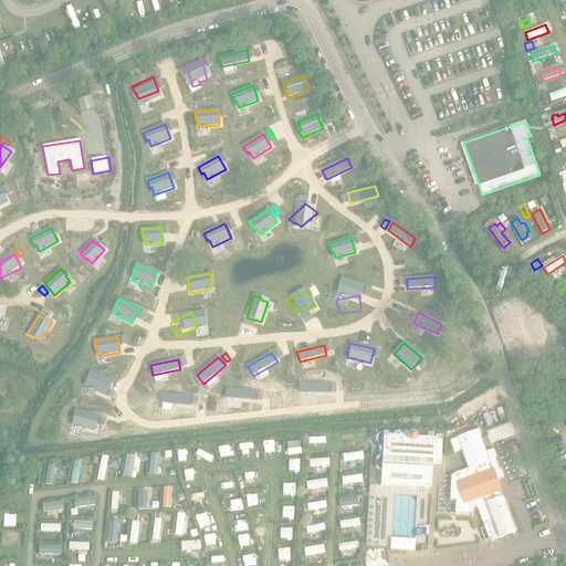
[(427,363),(423,359),(417,366),(421,369),(427,363)]
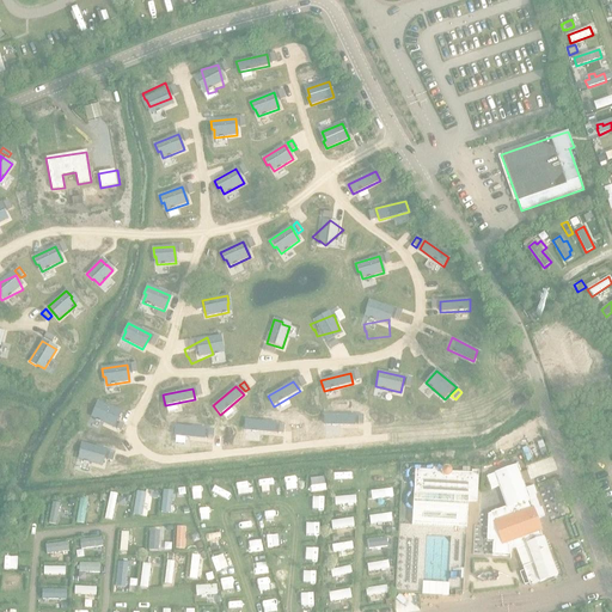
[(96,411),(92,418),(114,428),(121,412),(98,402),(95,410),(96,411)]
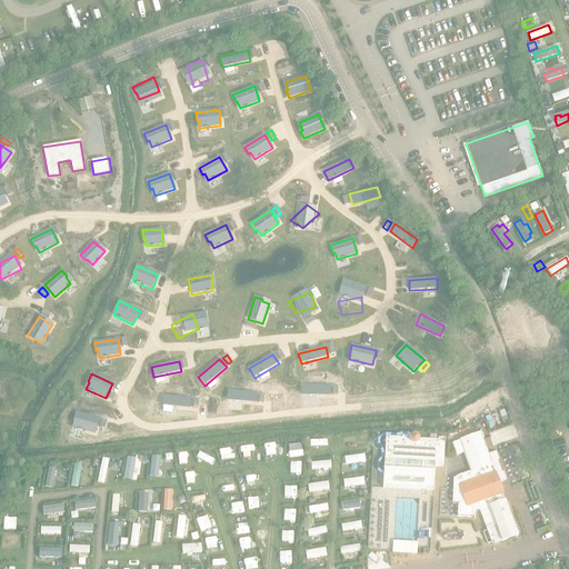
[(330,396),(330,385),(301,385),(301,396),(330,396)]
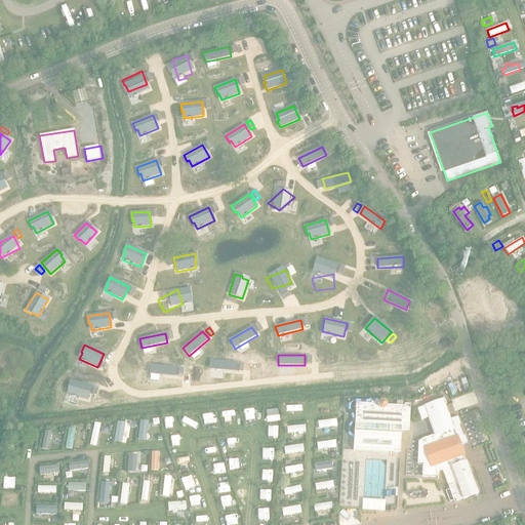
[(236,363),(210,361),(210,369),(236,372),(236,363)]
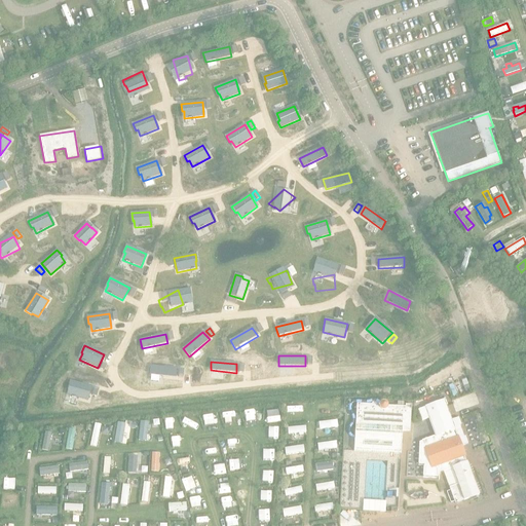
[(176,369),(150,366),(149,374),(176,377),(176,369)]
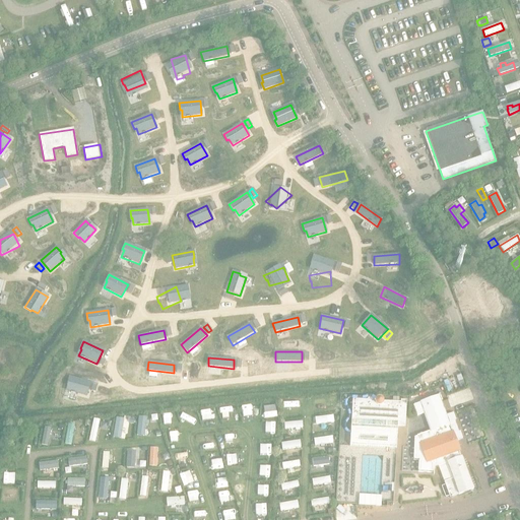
[(90,382),(69,377),(65,391),(86,396),(90,382)]
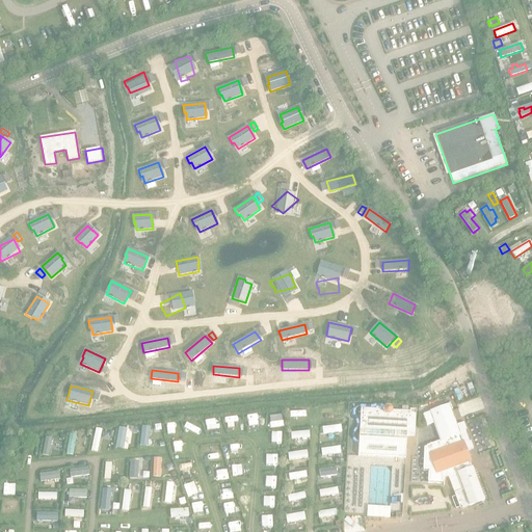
[(463,423),(456,425),(449,405),(422,415),(426,426),(433,423),(440,442),(426,446),(426,447),(424,448),(423,471),(428,471),(428,482),(444,483),(444,477),(448,477),(460,509),(484,501),(470,461),(466,452),(473,449),(463,423)]
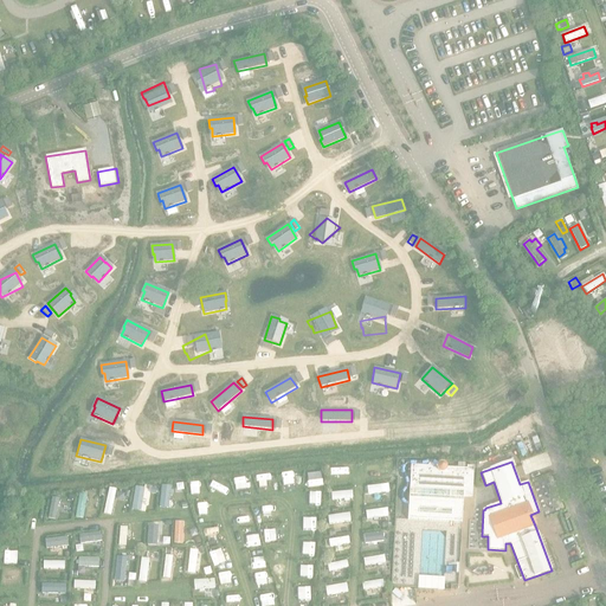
[(466,466),(466,469),(445,468),(445,466),(444,466),(444,465),(443,465),(442,464),(411,463),(407,520),(461,522),(463,497),(471,497),(474,468),(466,466)]
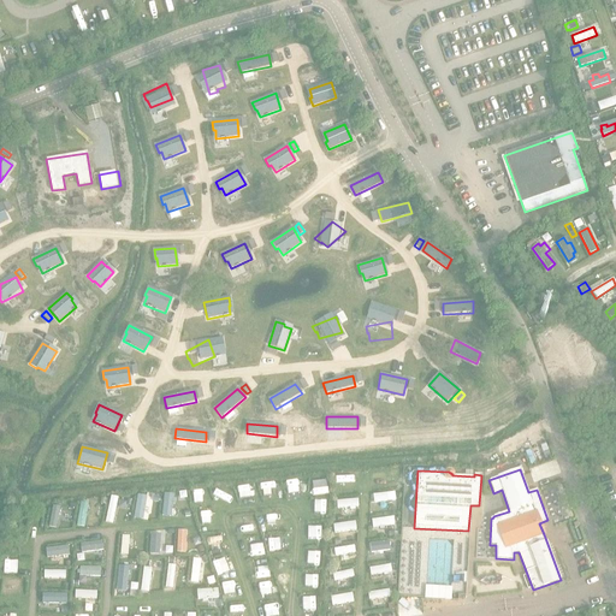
[(395,501),(394,492),(373,496),(374,503),(395,501)]
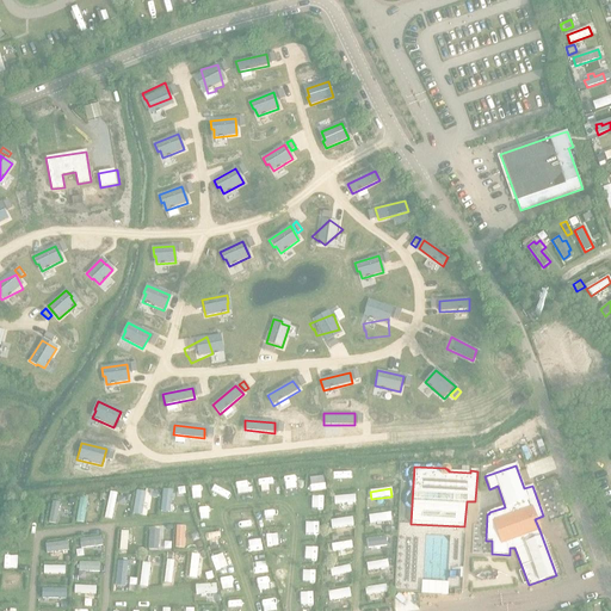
[(109,492),(104,520),(111,522),(113,506),(117,507),(117,504),(115,504),(116,493),(109,492)]
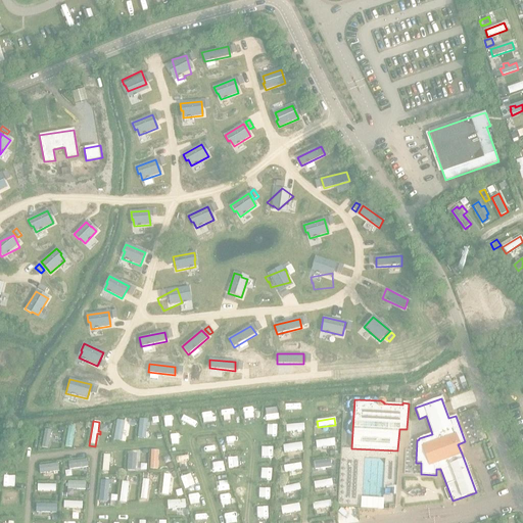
[(140,422),(138,438),(143,439),(144,435),(146,435),(146,432),(144,431),(146,423),(140,422)]
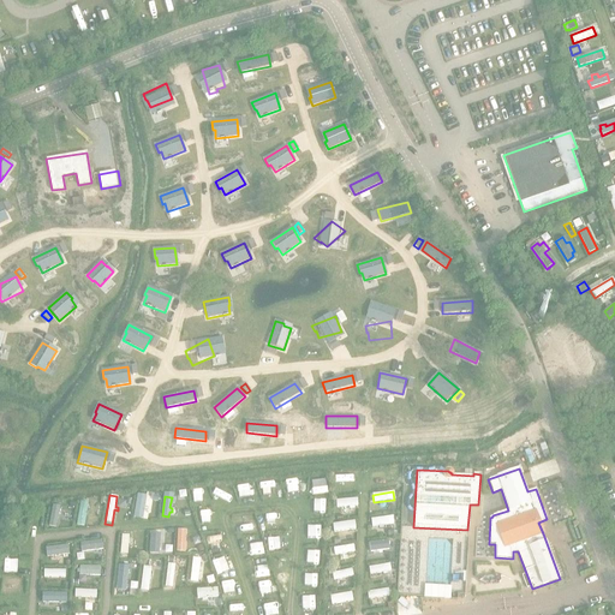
[(137,497),(133,518),(141,519),(144,499),(137,497)]
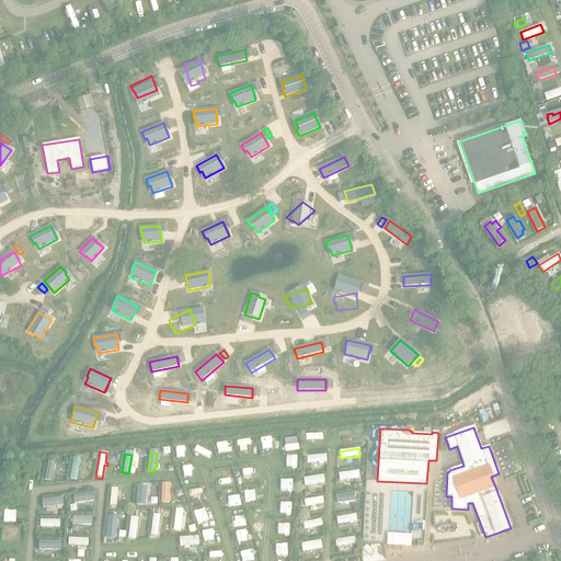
[(77,479),(80,459),(73,458),(70,478),(77,479)]
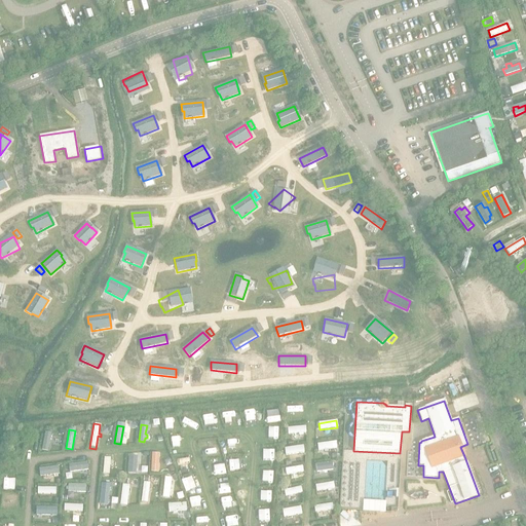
[(46,452),(50,434),(45,431),(41,451),(46,452)]
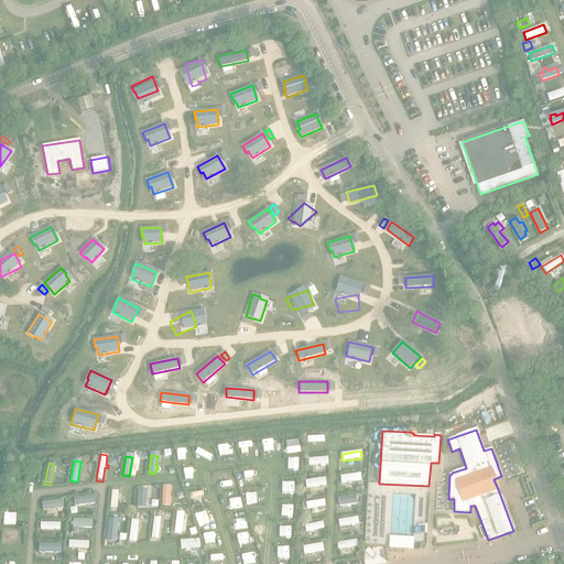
[(360,480),(360,474),(340,476),(340,484),(347,483),(348,485),(351,485),(350,481),(360,480)]
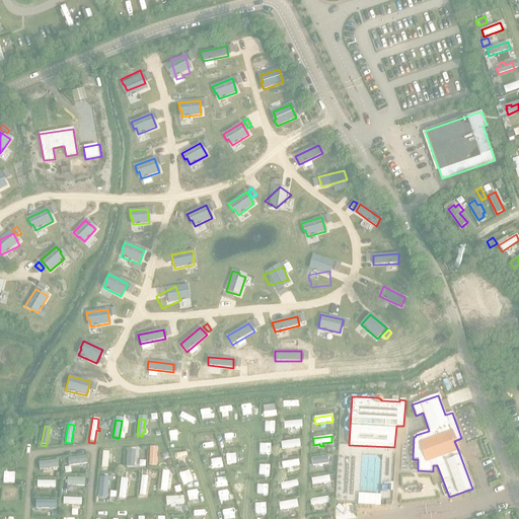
[(301,448),(300,440),(285,442),(286,448),(295,447),(295,448),(301,448)]
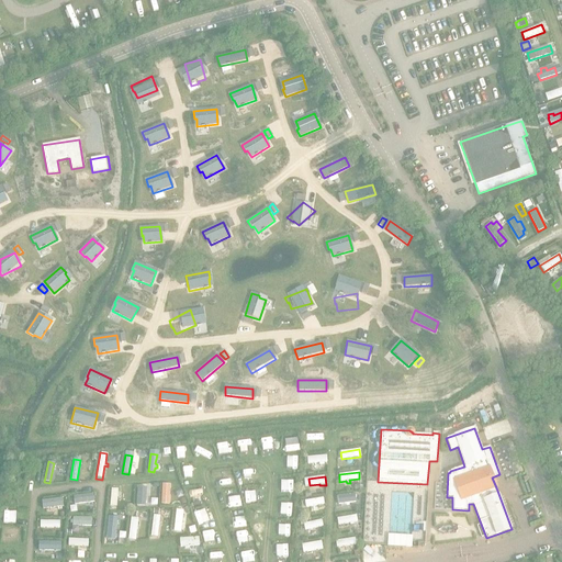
[(161,484),(161,504),(169,505),(170,485),(161,484)]
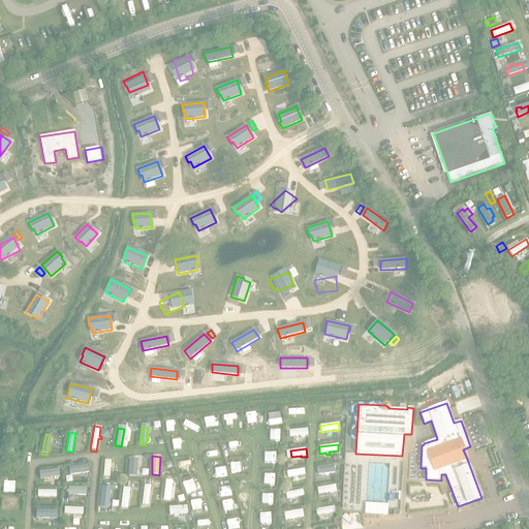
[(111,461),(104,460),(103,476),(110,476),(110,467),(113,467),(113,464),(111,464),(111,461)]
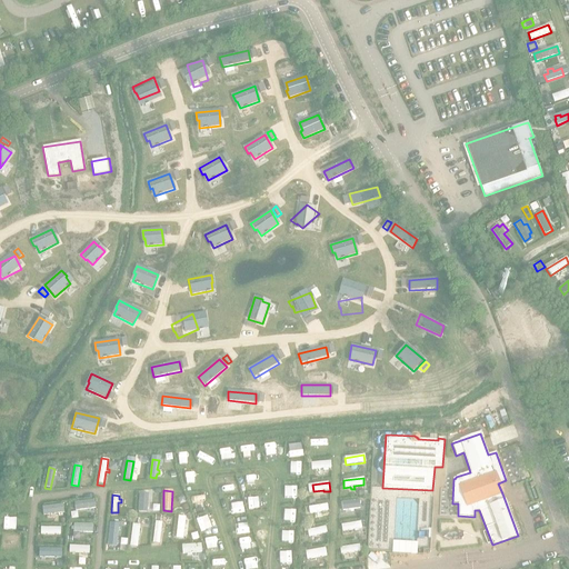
[(362,507),(361,499),(340,502),(341,510),(355,508),(355,510),(359,510),(359,508),(362,507)]
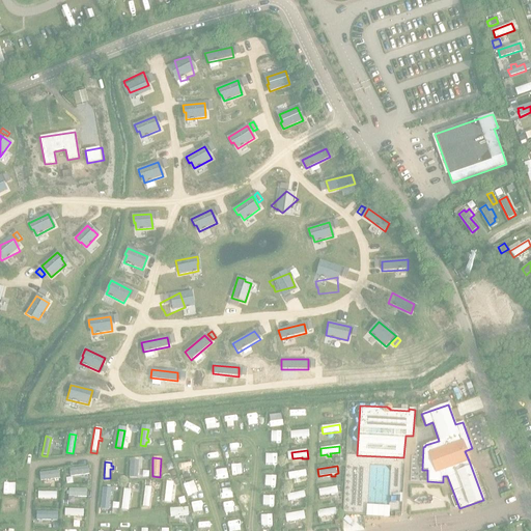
[(88,473),(87,467),(70,469),(70,476),(88,473)]
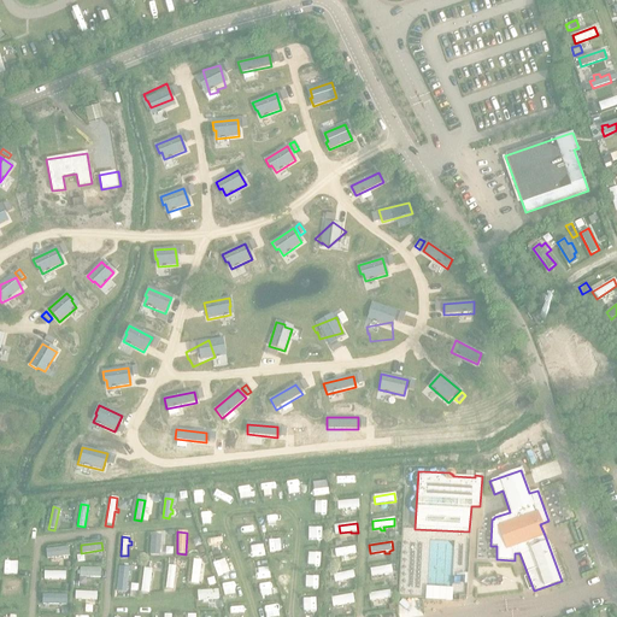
[(68,554),(66,547),(46,550),(46,557),(68,554)]
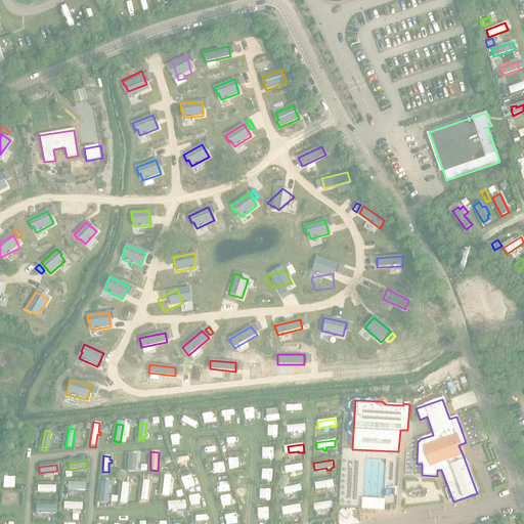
[(302,471),(301,465),(284,468),(285,473),(296,471),(296,473),(300,473),(300,471),(302,471)]
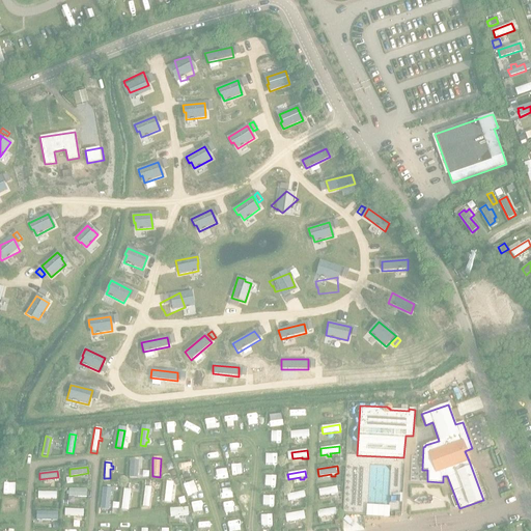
[(170,502),(173,482),(166,481),(164,502),(170,502)]
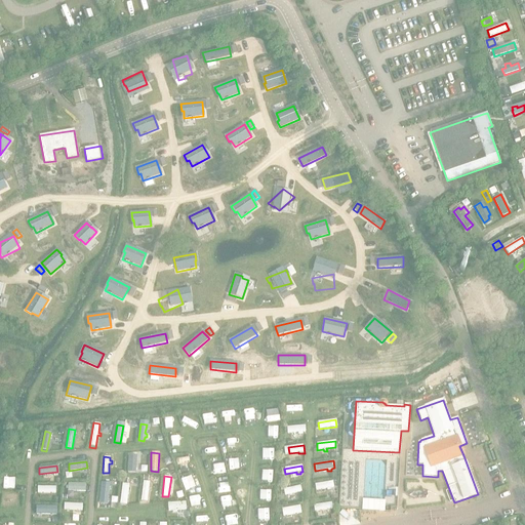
[(147,501),(149,482),(143,481),(140,500),(147,501)]
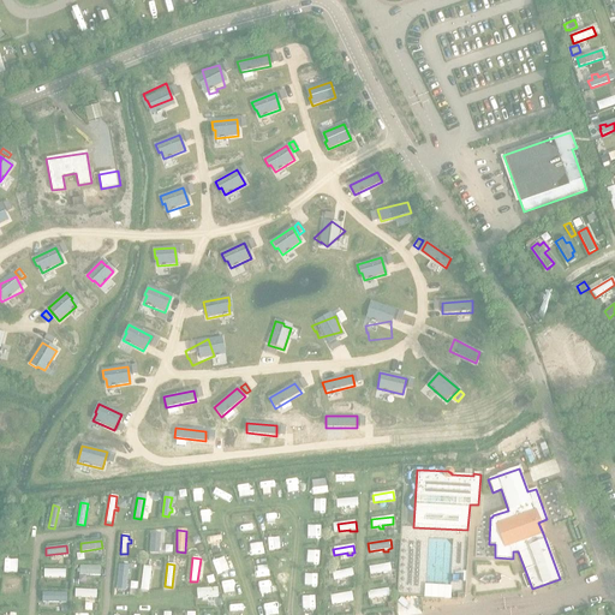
[(390,572),(389,565),(369,567),(370,575),(390,572)]
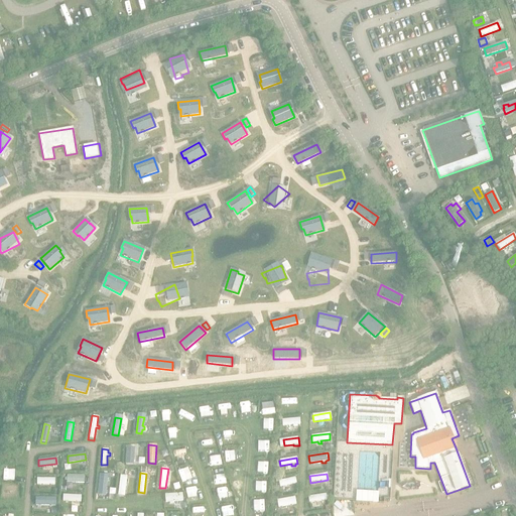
[(103,497),(106,476),(100,475),(97,496),(103,497)]
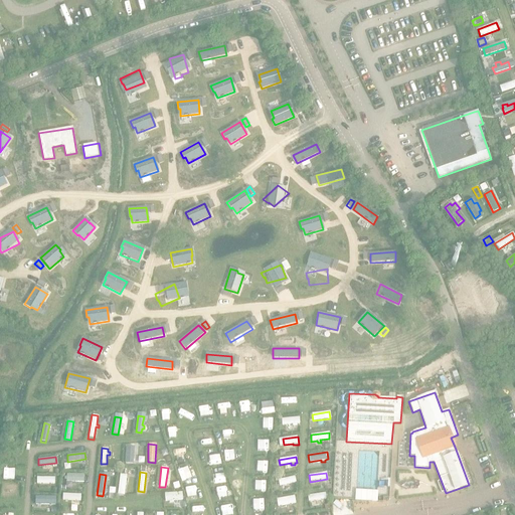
[(124,495),(126,476),(120,475),(118,494),(124,495)]
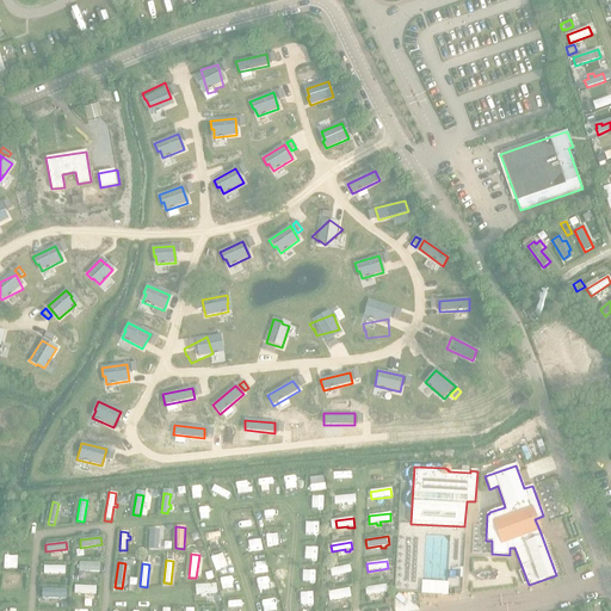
[(351,573),(350,566),(329,569),(331,576),(351,573)]
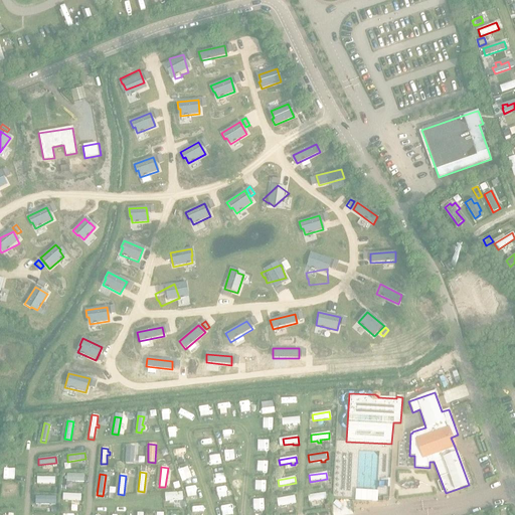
[(355,491),(355,500),(376,502),(377,492),(355,491)]
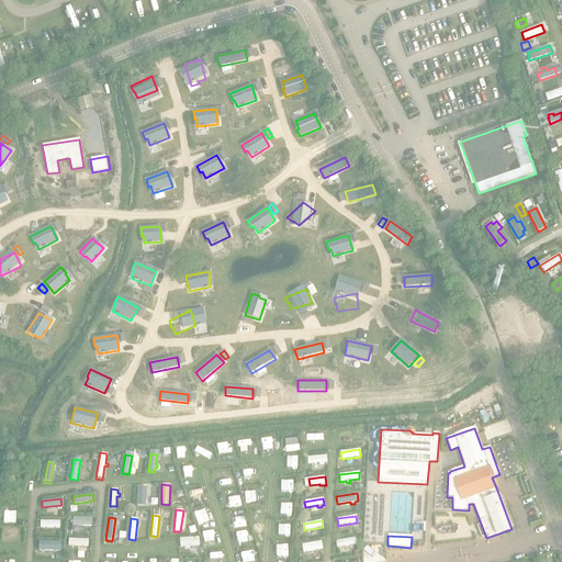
[(356,544),(355,538),(335,541),(336,548),(356,544)]
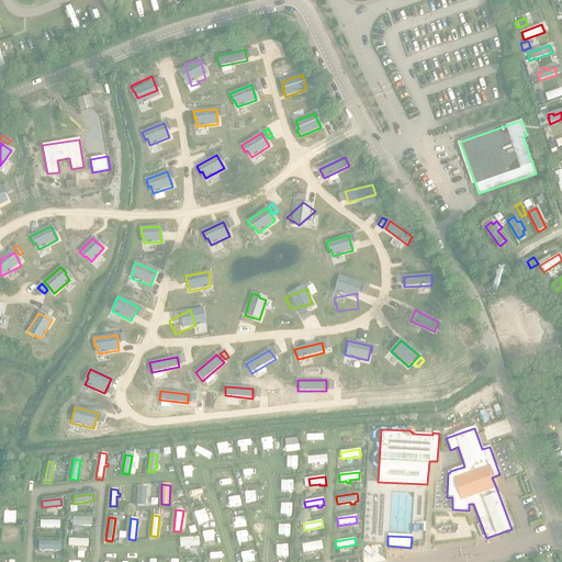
[(322,549),(321,541),(301,544),(303,552),(322,549)]
